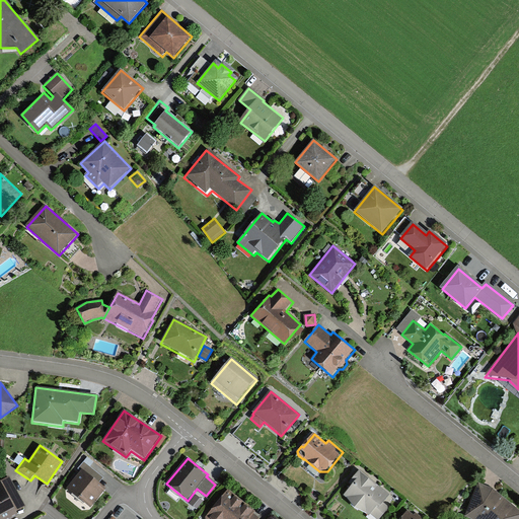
[(82,470),(99,484),(103,478),(83,462),(78,469),(81,471),(82,470)]
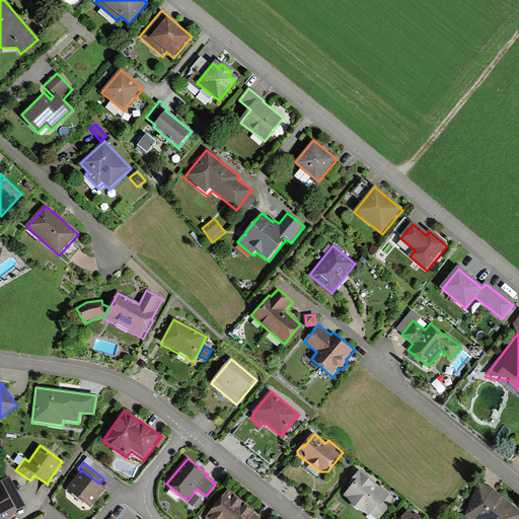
[(81,471),(67,490),(90,509),(106,490),(99,484),(82,470),(81,471)]
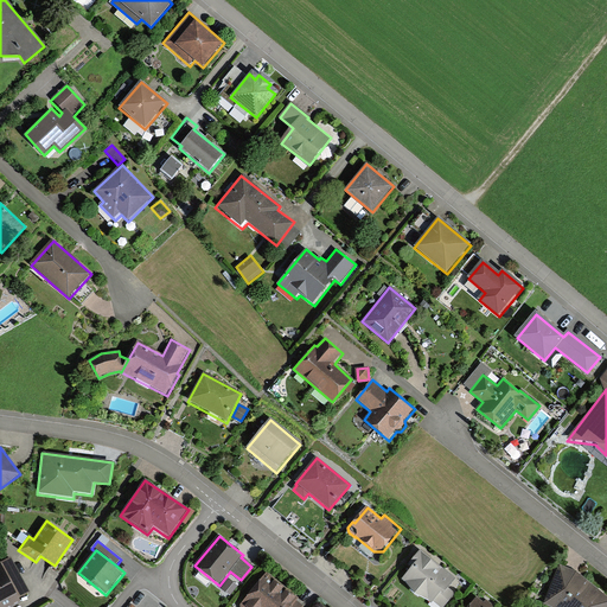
[(420,551),(409,564),(414,568),(403,581),(432,602),(434,601),(441,606),(443,606),(453,595),(447,590),(457,580),(420,551)]
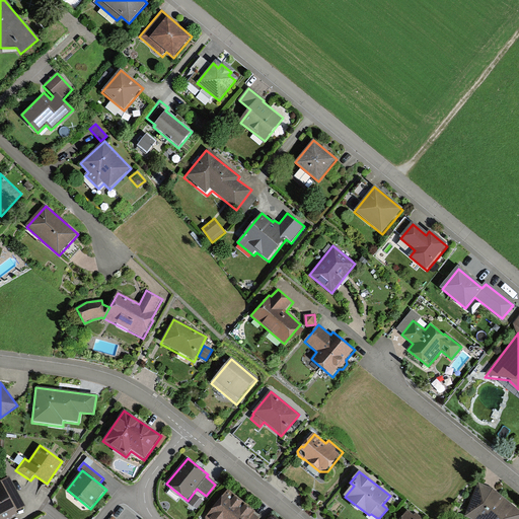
[(0,518),(13,518),(18,517),(16,513),(26,507),(9,475),(0,479),(0,518)]
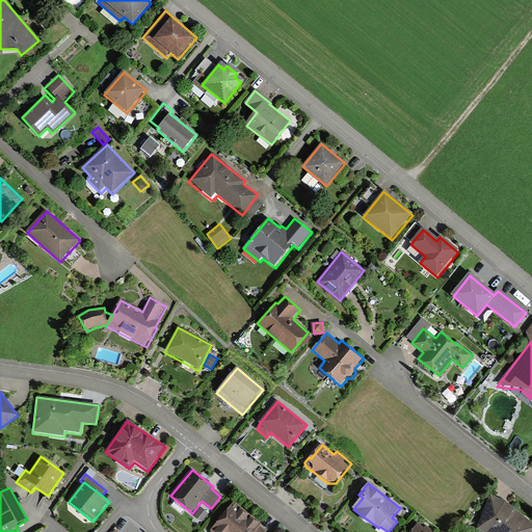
[(484,531),(531,531),(531,523),(505,502),(490,496),(477,530),(484,531)]
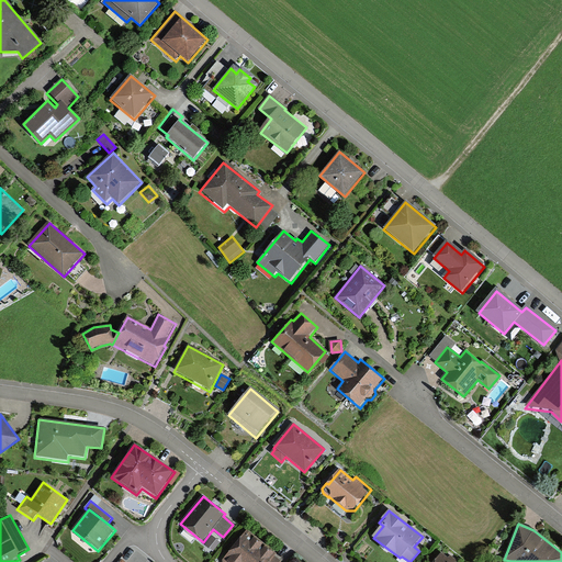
[(247,531),(224,560),(223,561),(279,561),(280,561),(274,557),(277,554),(247,531)]
